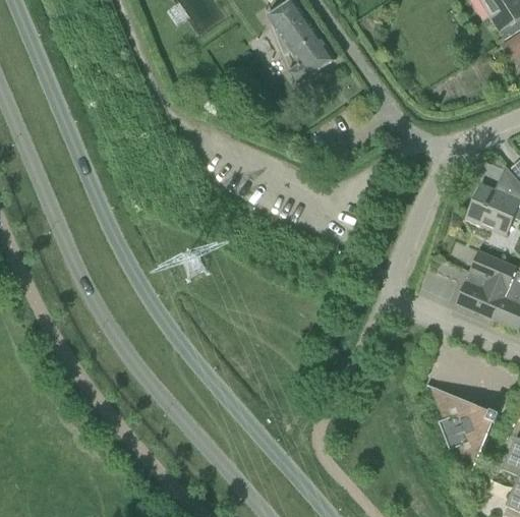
[(267,15),(272,23),(284,54),(291,51),(299,62),(287,70),(297,83),(336,57),(296,0),(290,0),(267,15)]
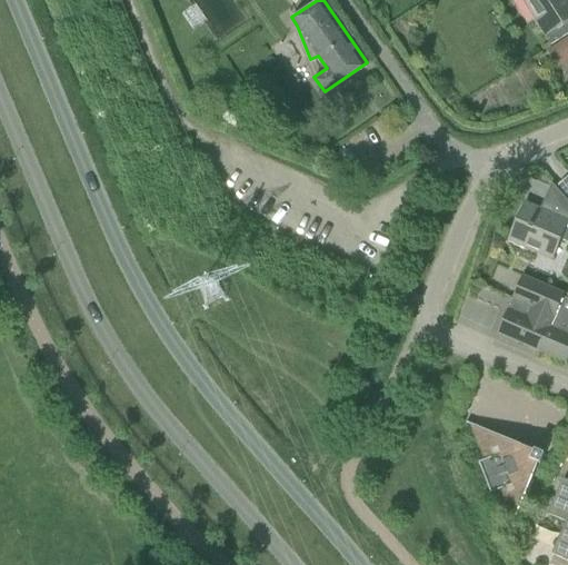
[(524,0),(550,42),(567,31),(567,0),(524,0)]
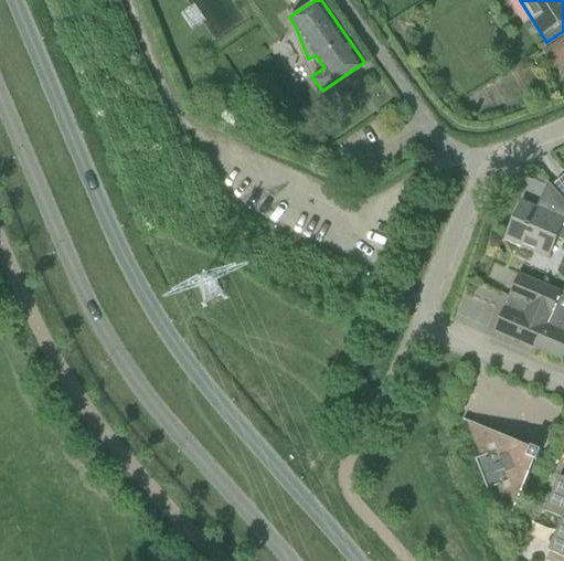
[(563,34),(543,48),(554,65),(563,59),(563,34)]
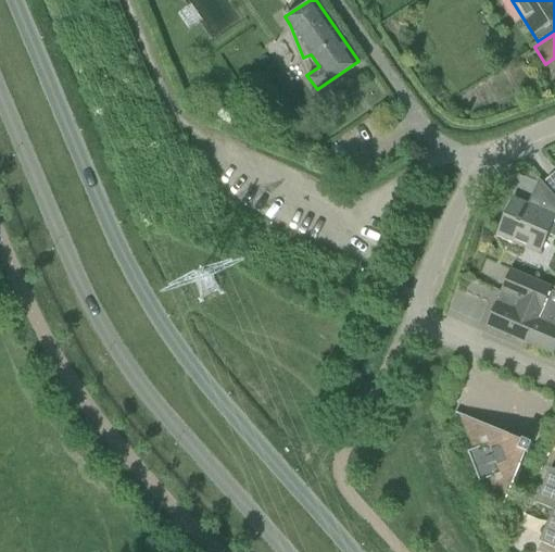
[(497,231),(540,250),(549,230),(554,233),(554,192),(540,175),(533,189),(540,192),(535,204),(513,195),(497,231)]
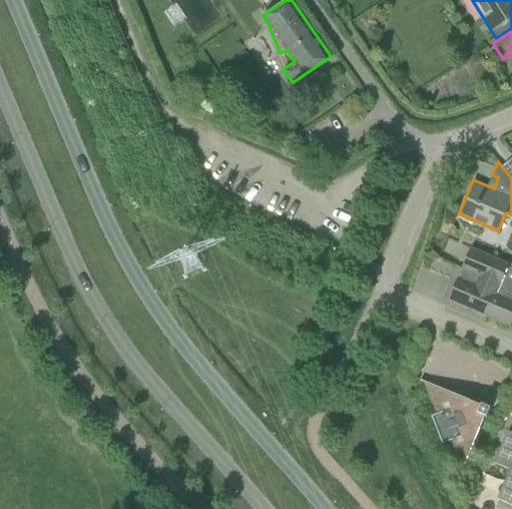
[(472,245),(462,267),(464,268),(459,277),(458,277),(449,297),(511,324),(511,267),(507,265),(508,263),(472,245)]
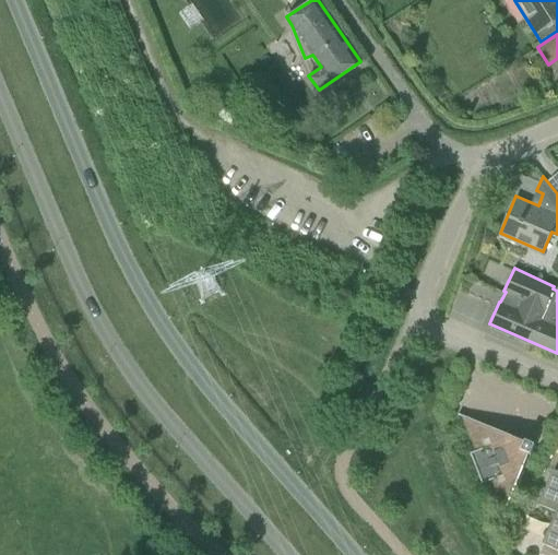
[(510,434),(459,411),(459,412),(463,414),(476,449),(471,451),(483,482),(488,480),(502,514),(500,519),(530,452),(531,453),(535,444),(525,439),(525,440),(523,440),(520,432),(522,430),(522,429),(510,434)]
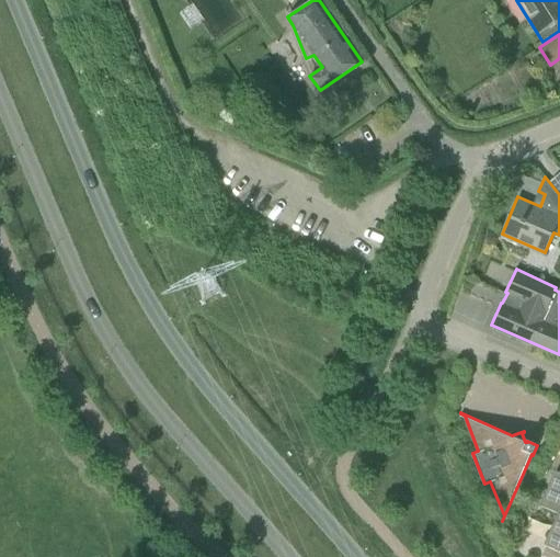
[(559,472),(556,469),(541,504),(559,512),(545,544),(559,550),(559,472)]
